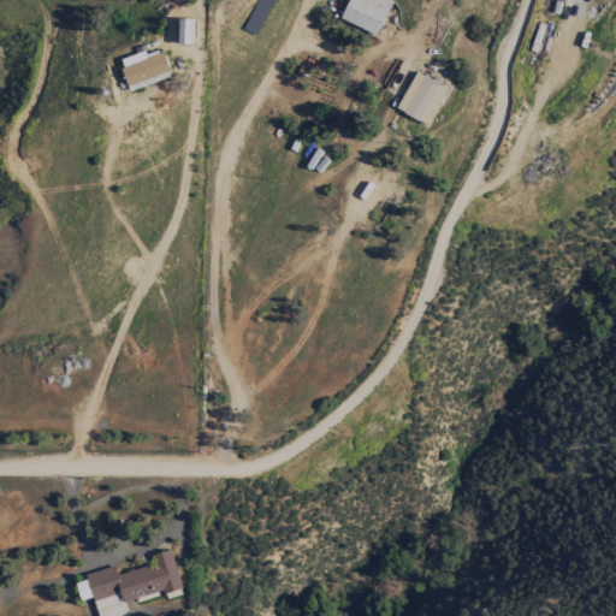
[(392,3),(386,0),(348,0),(339,18),(375,36),(392,3)]
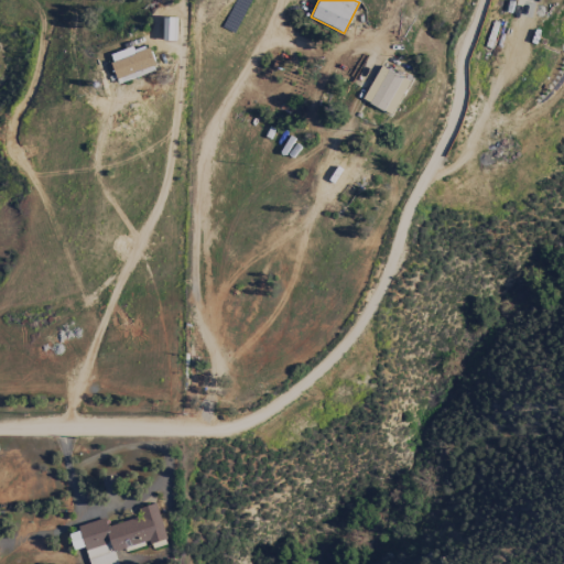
[(175,18),(164,19),(164,41),(175,41),(175,18)]
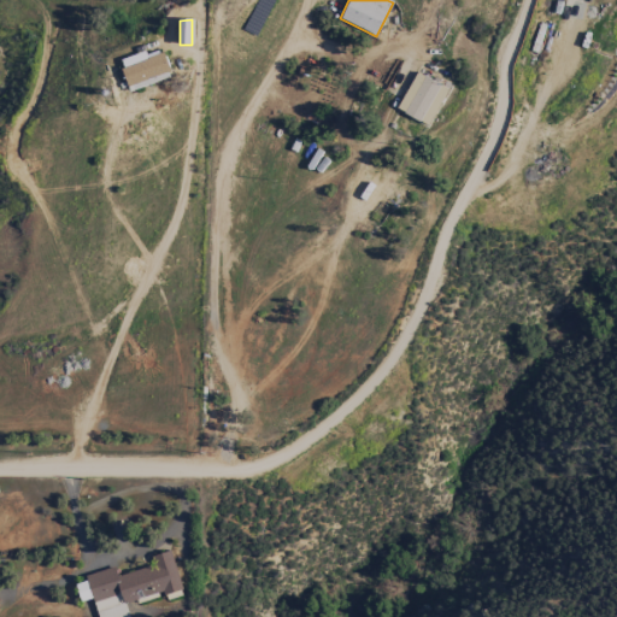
[(172,77),(164,53),(147,59),(145,52),(119,62),(130,92),(172,77)]
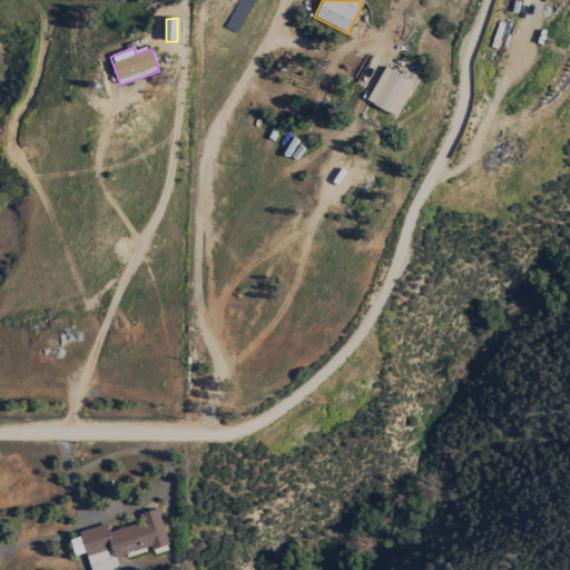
[(395,117),(414,82),(384,67),(366,101),(395,117)]
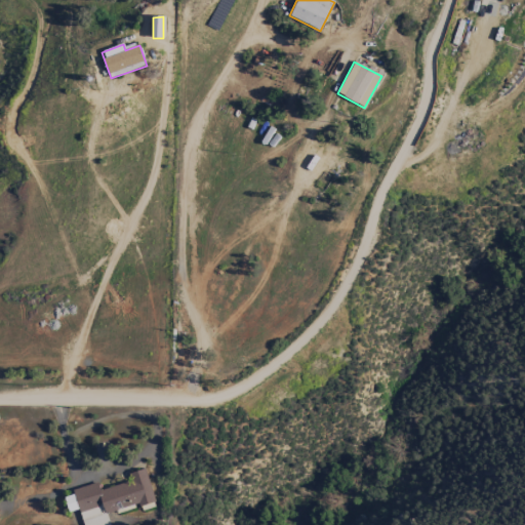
[(73,490),(82,524),(110,524),(107,515),(155,501),(146,470),(129,474),(131,481),(101,490),(98,483),(73,490)]
